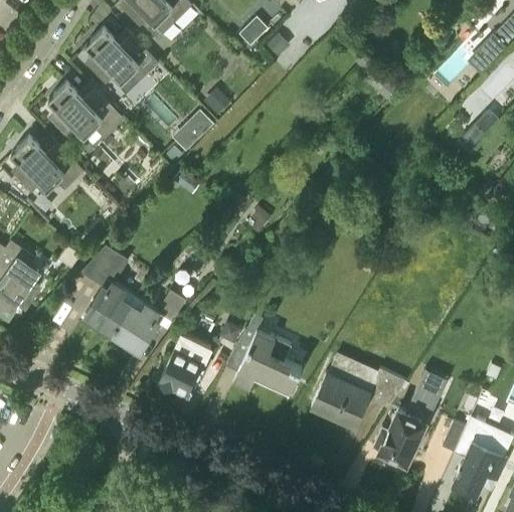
[(150,18),(165,33),(194,5),(188,0),(132,0),(133,1),(128,5),(146,22),(150,18)]
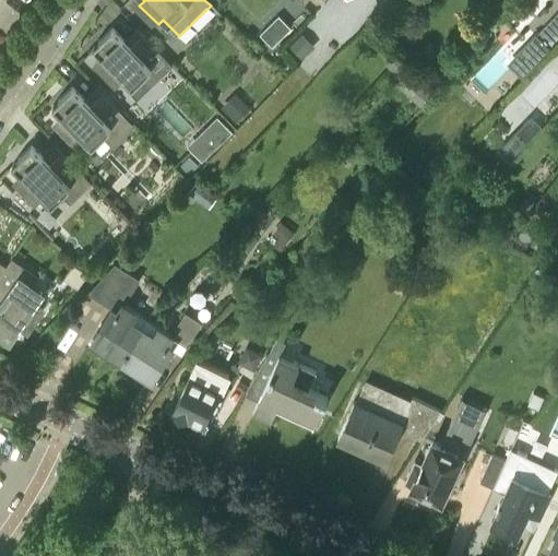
[(297,24),(308,4),(300,0),(286,0),(280,13),(297,24)]
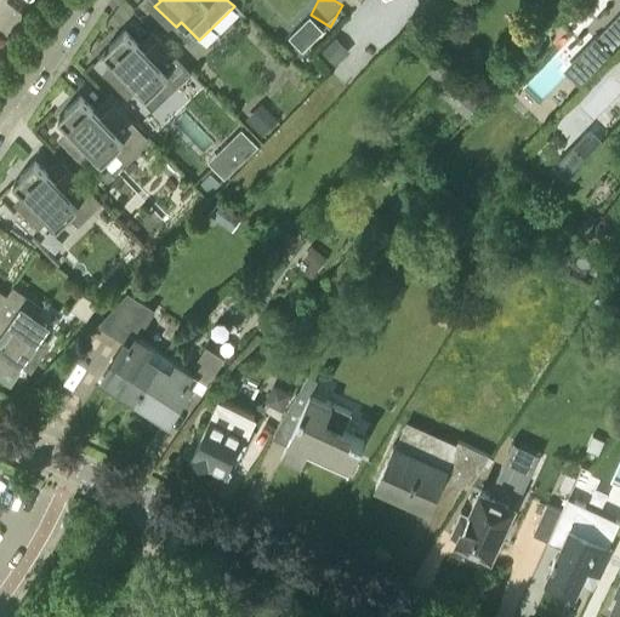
[(619,20),(598,43),(613,56),(619,47),(619,20)]
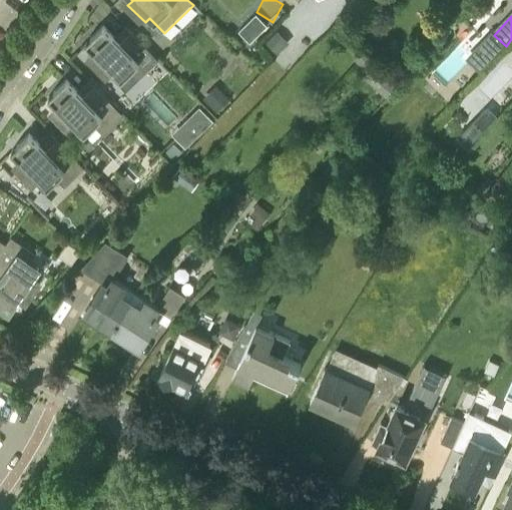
[(250,45),(267,30),(257,19),(240,34),(250,45)]
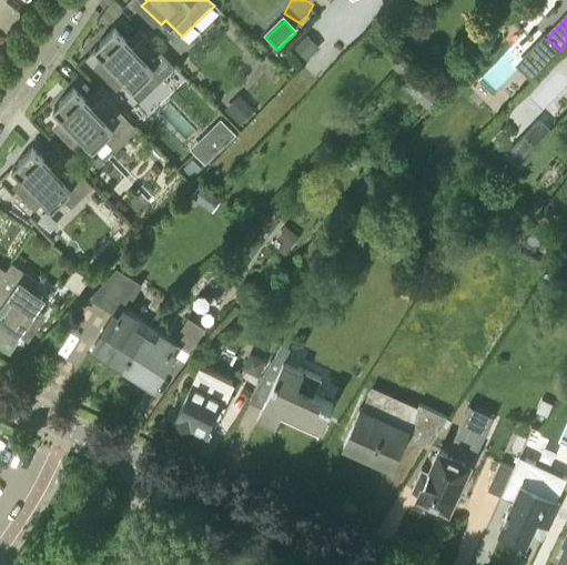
[(128,83),(135,91),(147,81),(155,90),(176,69),(154,48),(147,39),(134,50),(115,31),(95,50),(109,64),(104,69),(123,89),(128,83)]
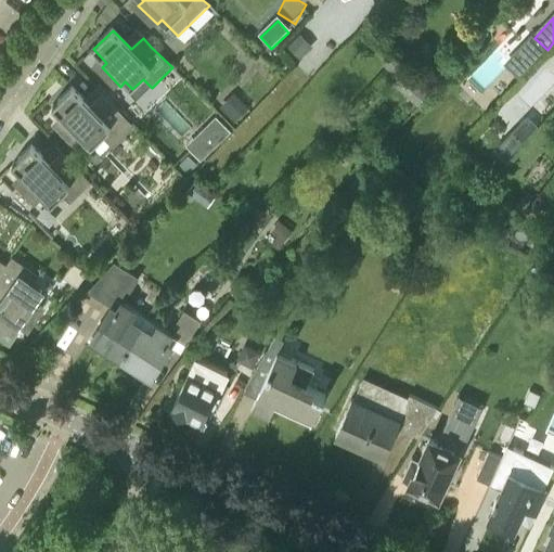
[(306,35),(293,45),(304,58),(316,48),(306,35)]
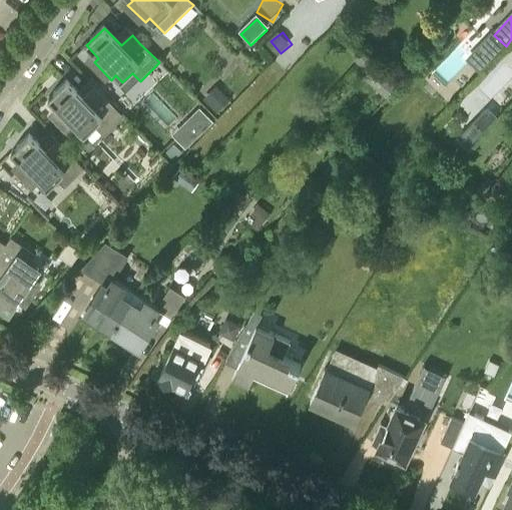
[(355,60),(365,70),(374,61),(364,51),(355,60)]
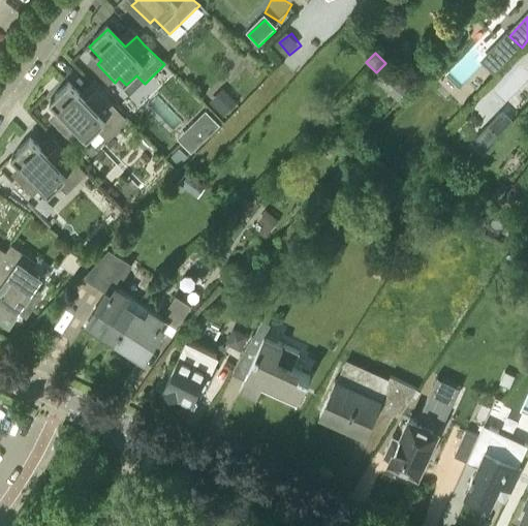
[(413,86),(387,62),(372,79),(398,102),(413,86)]
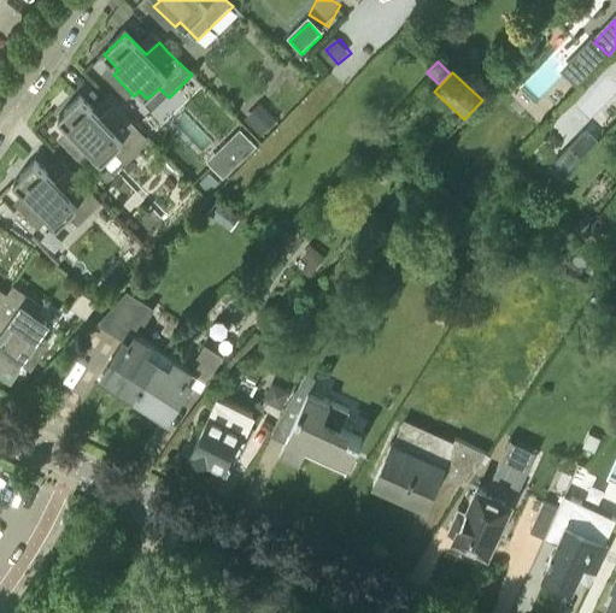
[(69,140),(86,157),(91,160),(95,155),(104,164),(115,153),(124,163),(148,140),(124,116),(115,106),(101,119),(81,99),(59,119),(75,135),(69,140)]
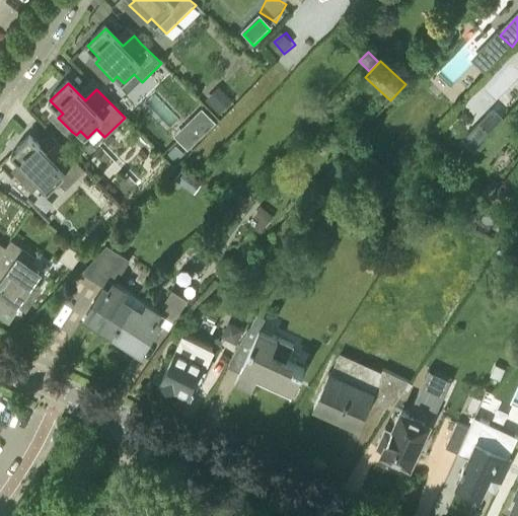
[(220,88),(206,101),(220,116),(234,102),(220,88)]
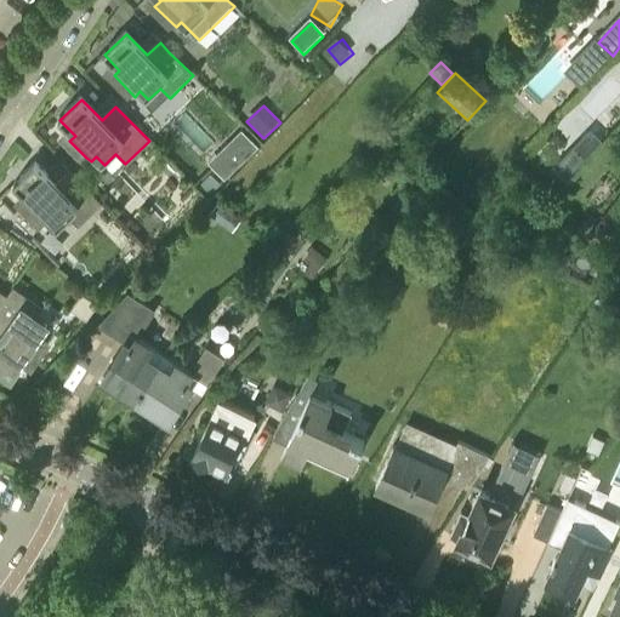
[(210,165),(227,183),(240,170),(223,152),(210,165)]
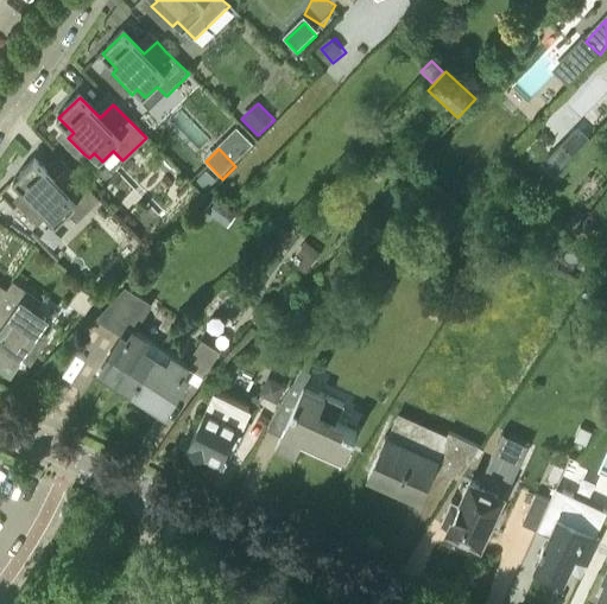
[(574,159),(562,148),(543,167),(555,178),(574,159)]
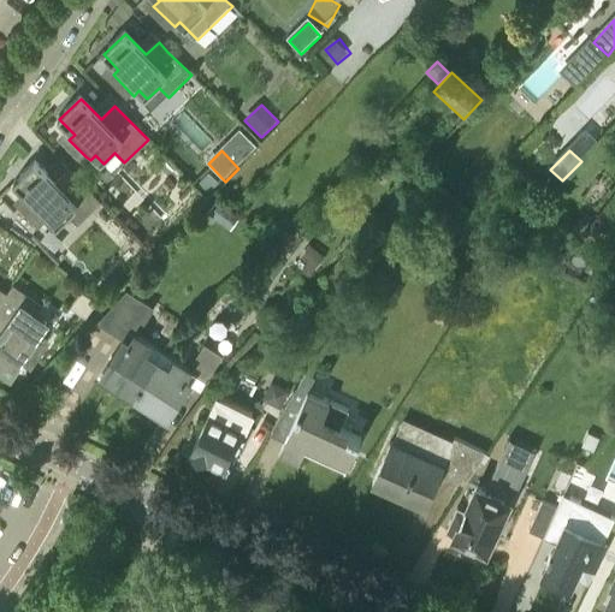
[(102,203),(80,180),(70,171),(57,184),(36,162),(15,184),(30,198),(24,205),(46,225),(49,220),(58,229),(70,218),(80,227),(102,203)]
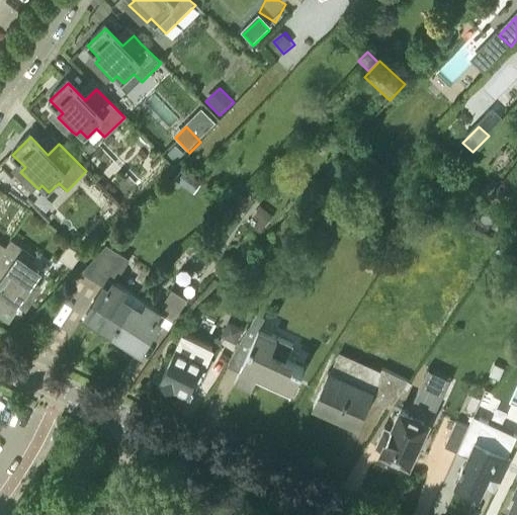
[(182,171),(175,182),(195,196),(202,185),(182,171)]
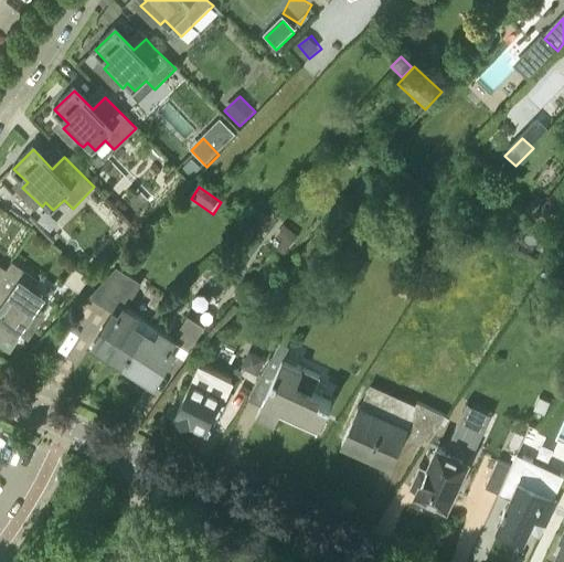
[(481,221),(490,210),(478,199),(468,210),(481,221)]
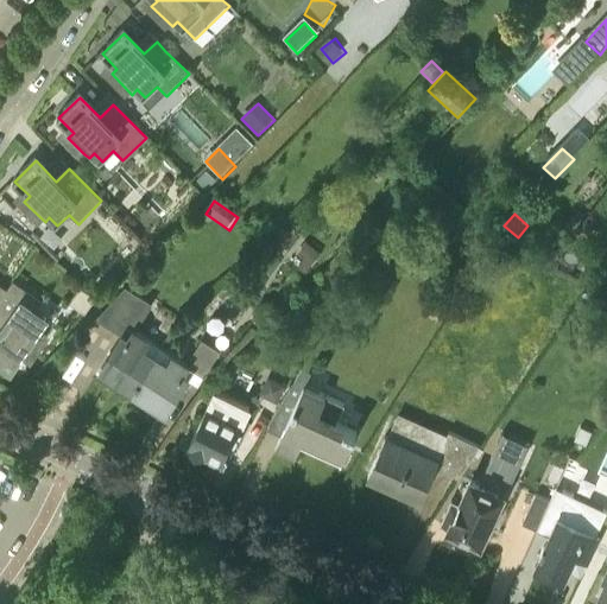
[(0,304),(0,328),(4,331),(0,336),(0,362),(12,370),(24,354),(30,357),(46,335),(44,332),(51,320),(45,316),(37,310),(42,300),(14,283),(8,291),(0,304)]
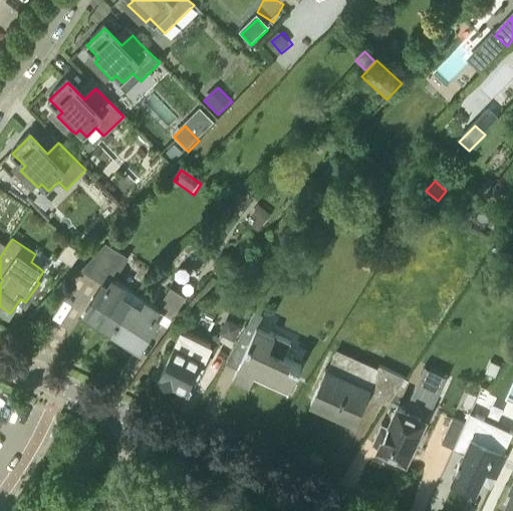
[(113,332),(132,302),(122,297),(127,288),(115,280),(122,268),(111,259),(94,278),(105,285),(95,300),(100,303),(91,318),(113,332)]
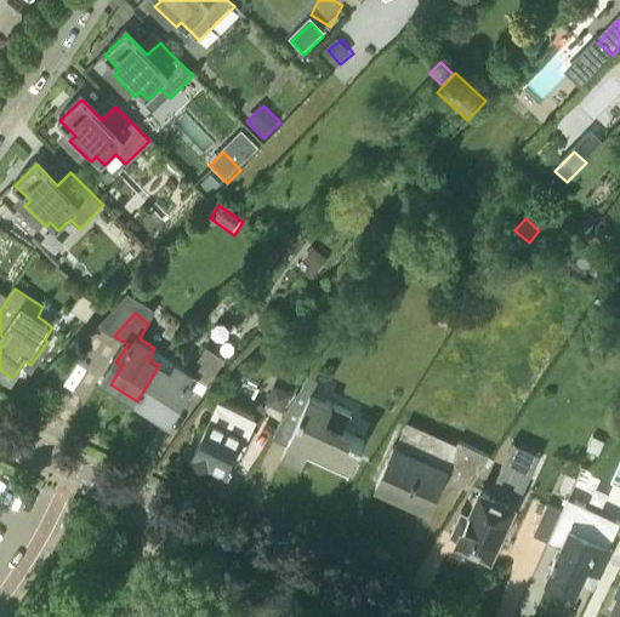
[(164,418),(175,401),(181,405),(198,380),(209,387),(226,361),(208,349),(194,371),(182,364),(175,375),(159,365),(137,401),(164,418)]
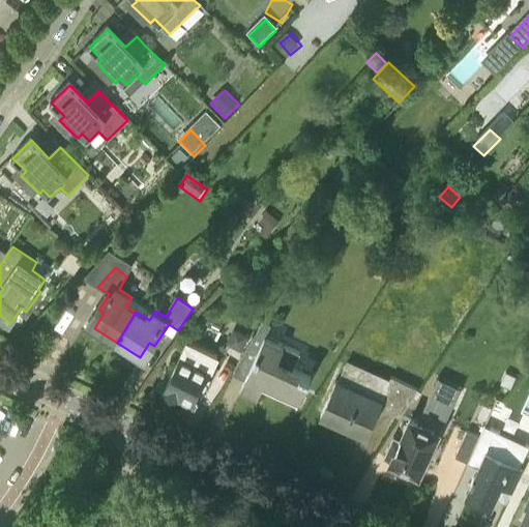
[(246,381),(240,393),(241,394),(243,390),(258,398),(258,399),(259,399),(265,386),(299,402),(297,406),(298,407),(310,382),(312,382),(313,379),(302,375),(302,376),(294,373),(301,355),(286,348),(286,347),(269,339),(276,326),(270,322),(236,377),(246,381)]
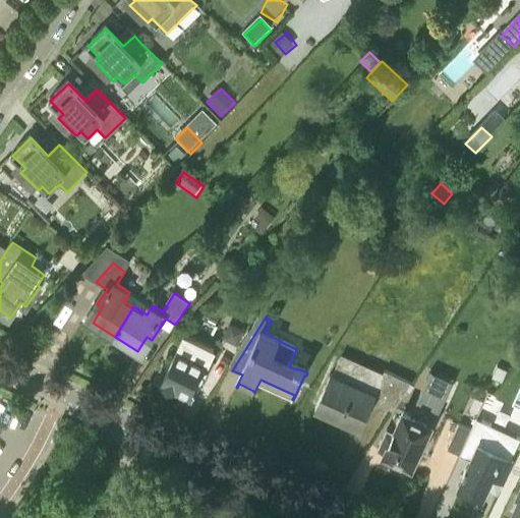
[(212,346),(198,339),(189,334),(162,385),(164,386),(166,381),(176,387),(175,389),(177,390),(175,394),(188,400),(190,396),(192,397),(201,380),(209,383),(219,363),(215,361),(221,350),(212,346)]
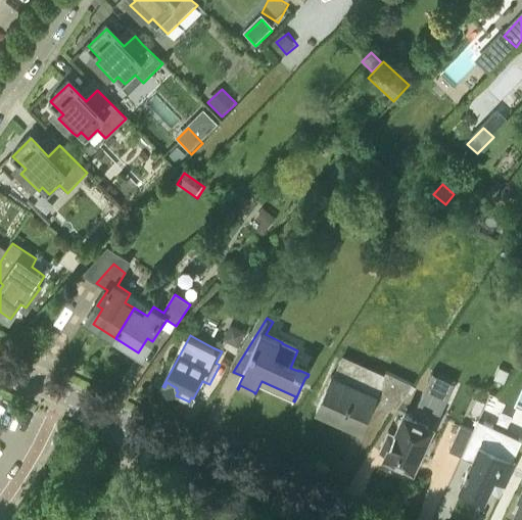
[(333,377),(317,412),(319,412),(320,410),(343,421),(342,422),(363,432),(374,405),(393,414),(412,384),(386,372),(382,379),(341,362),(335,378),(333,377)]
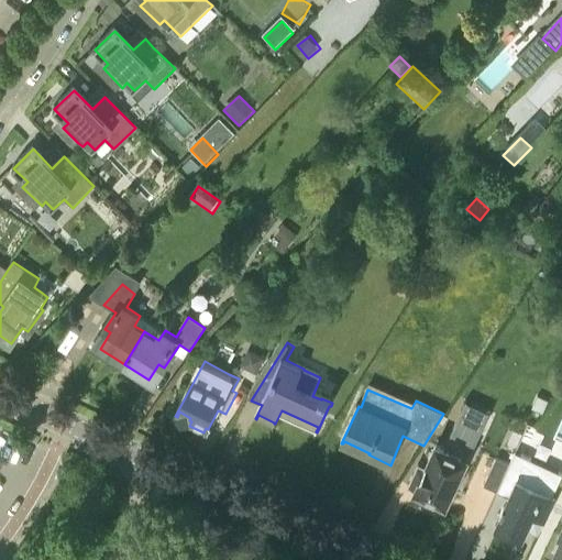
[(436,445),(416,491),(447,505),(448,502),(452,500),(455,492),(454,487),(464,464),(460,462),(461,457),(436,445)]
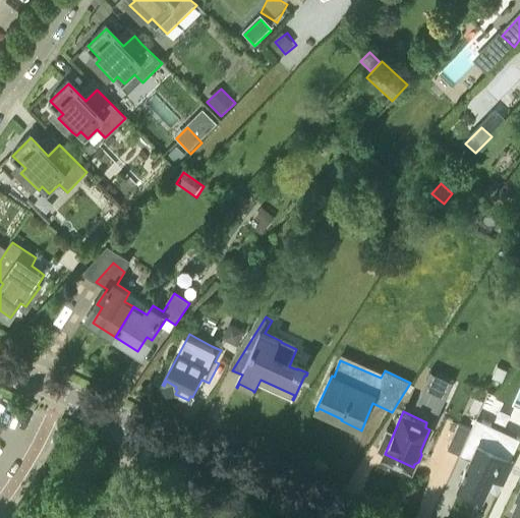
[(471,432),(460,426),(448,451),(459,456),(471,432)]
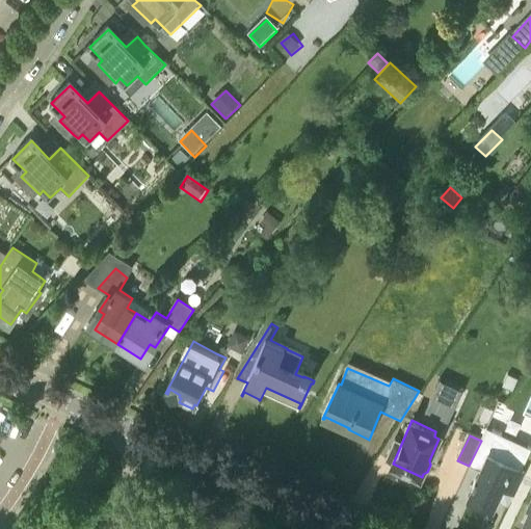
[(503,486),(513,491),(530,453),(530,451),(499,437),(497,443),(496,443),(494,446),(481,441),(469,466),(480,471),(473,487),(475,487),(469,499),(494,510),(503,486)]
